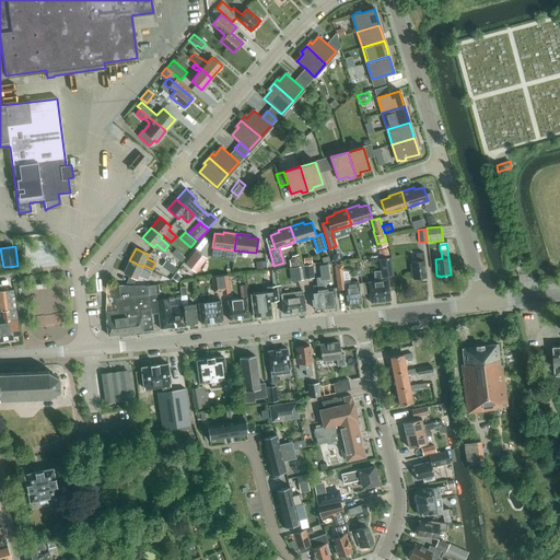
[(389,255),(386,248),(378,251),(381,258),(389,255)]
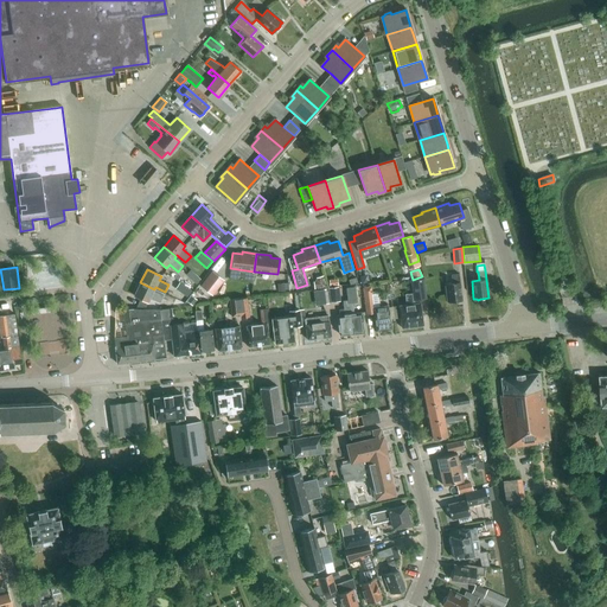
[(224,280),(213,272),(202,288),(212,296),(224,280)]
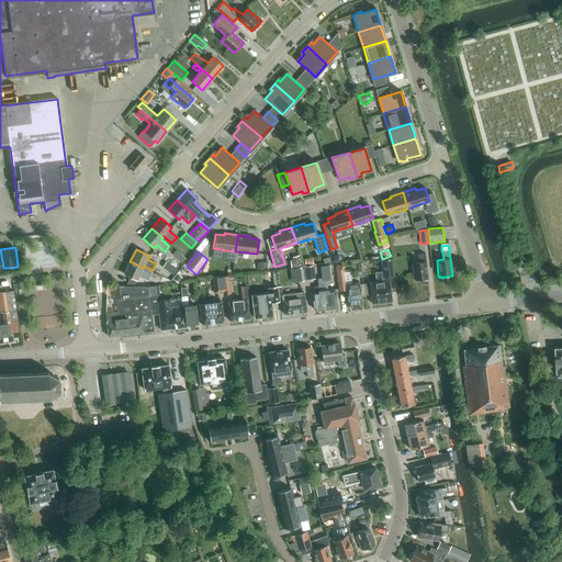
[(420,280),(422,279),(428,278),(425,254),(417,254),(418,261),(412,262),(414,280),(416,280),(417,280),(420,280)]
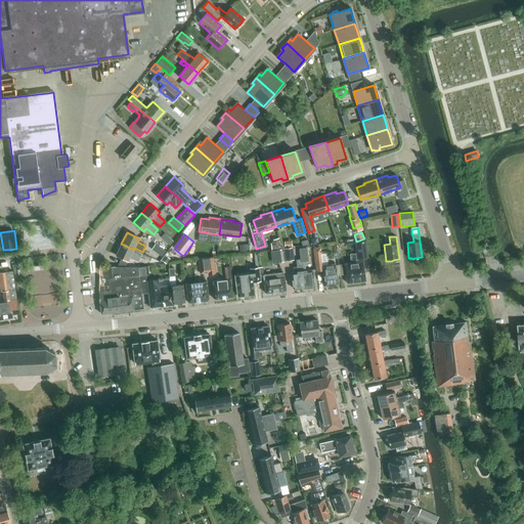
[(275,238),(271,246),(271,250),(282,248),(281,247),(280,242),(278,237),(275,238)]
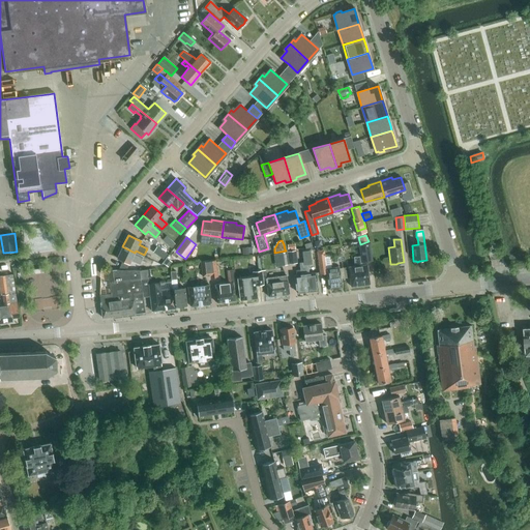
[(361,262),(366,262),(373,261),(371,243),(359,244),(361,262)]
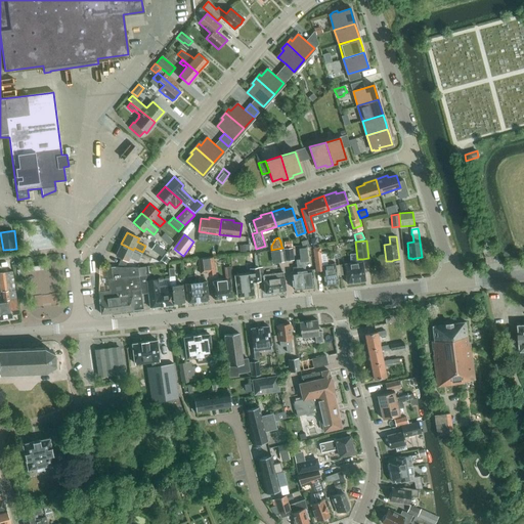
[(162,256),(166,250),(155,243),(151,249),(162,256)]
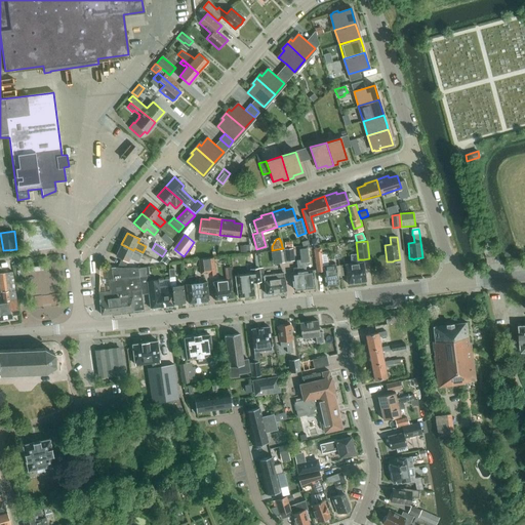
[(132,252),(133,250),(121,244),(116,255),(128,261),(130,258),(138,261),(142,255),(132,252)]
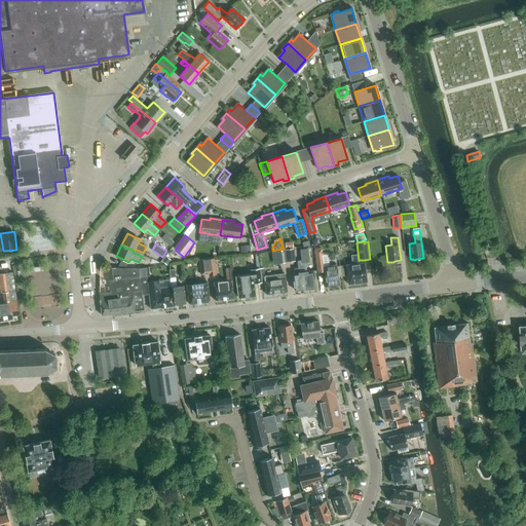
[(293,248),(285,249),(287,262),(295,261),(293,248)]
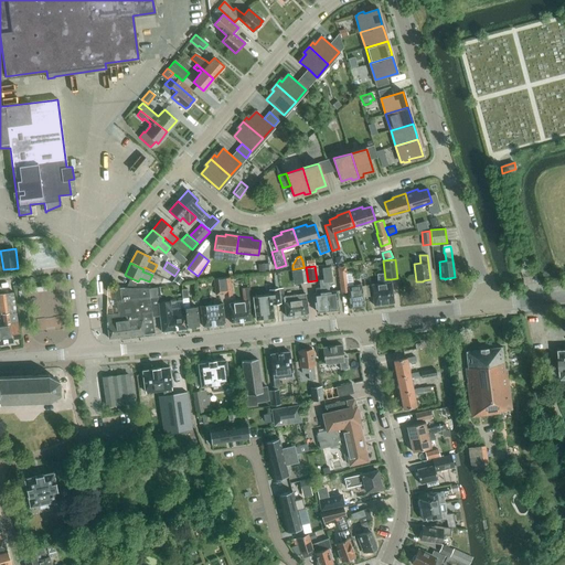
[(341,291),(349,291),(350,308),(364,307),(362,285),(348,286),(345,266),(338,267),(341,291)]
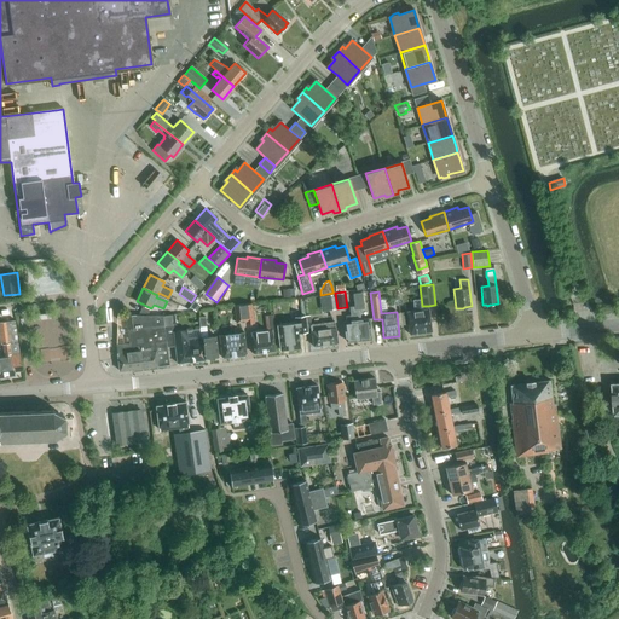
[(243,305),(244,311),(246,322),(246,324),(254,323),(252,304),(243,305)]
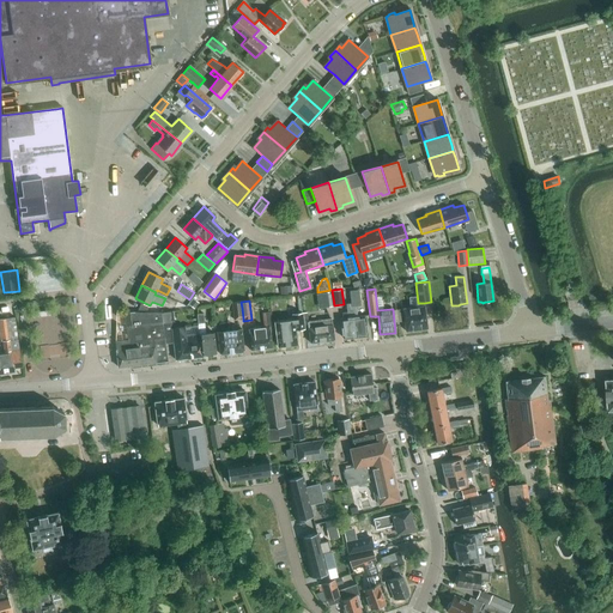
[(242,308),(241,302),(231,303),(234,320),(243,319),(242,308)]
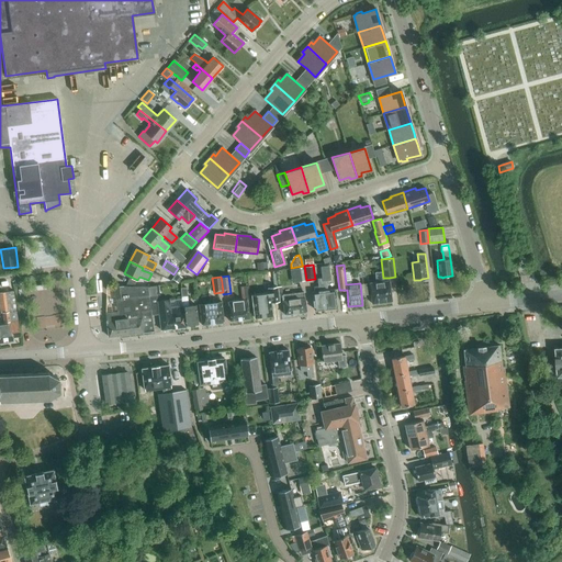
[(316,311),(325,310),(322,278),(317,279),(318,291),(311,292),(313,308),(316,311)]
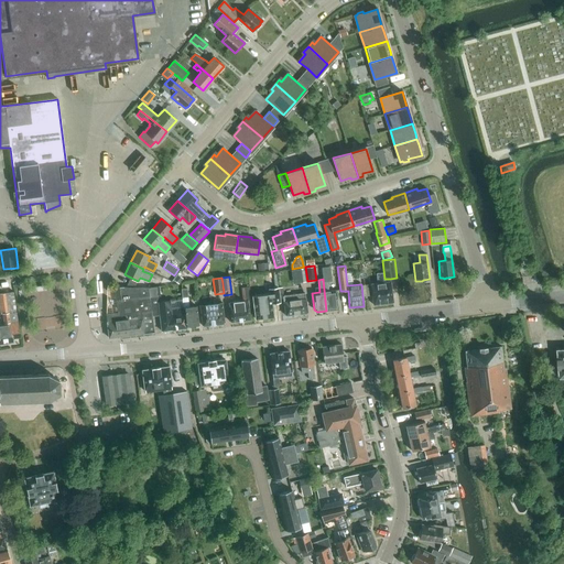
[(323,279),(326,311),(336,310),(338,307),(336,290),(328,291),(327,279),(323,279)]
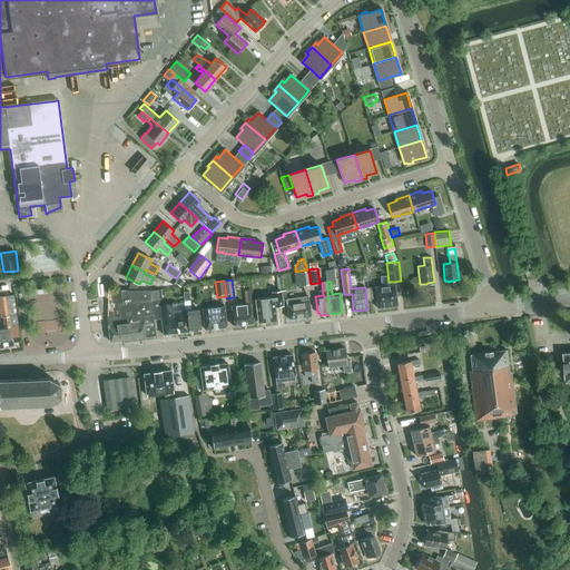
[(389,282),(389,285),(374,287),(376,298),(377,308),(397,305),(394,282),(389,282)]
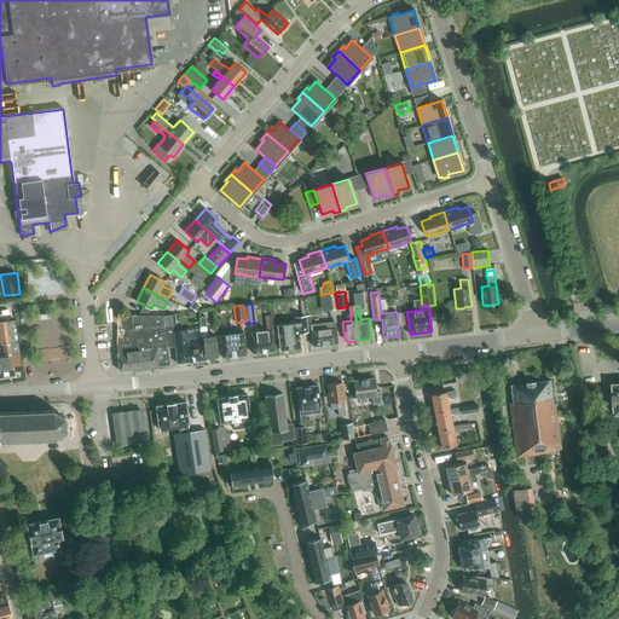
[(187,363),(204,360),(202,337),(201,337),(187,340),(186,330),(177,331),(174,314),(163,316),(165,324),(165,327),(167,347),(175,346),(178,364),(187,363)]
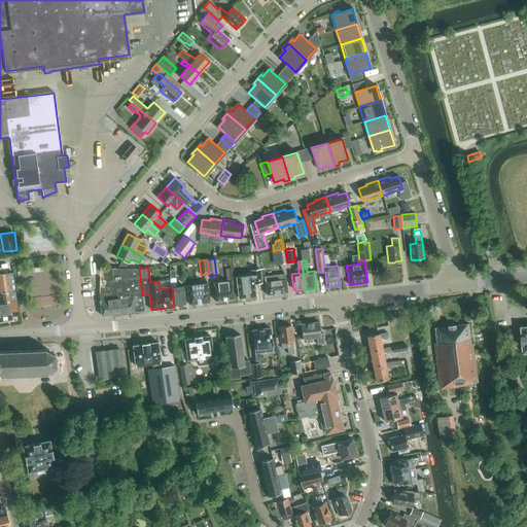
[(232,284),(235,283),(233,268),(225,269),(227,281),(213,283),(216,302),(234,299),(232,284)]
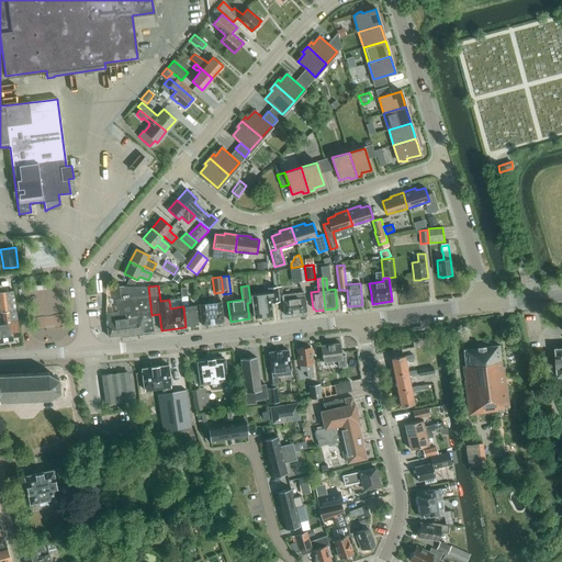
[(154,330),(152,315),(149,296),(149,294),(148,287),(127,287),(128,296),(115,299),(117,312),(105,313),(107,321),(109,337),(144,333),(143,332),(154,330)]
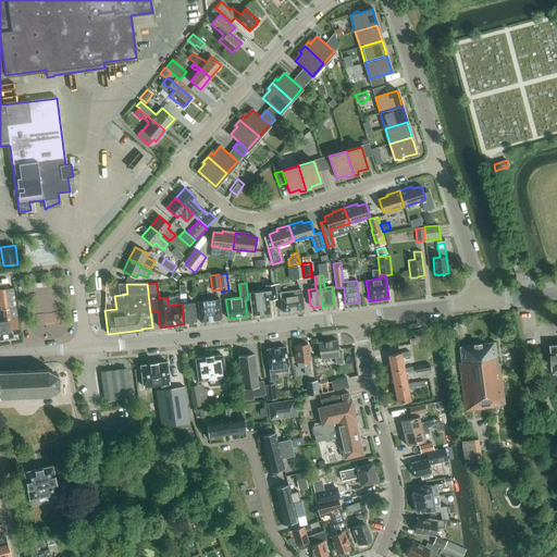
[(252,316),(270,313),(269,299),(276,298),(274,284),(271,285),(265,285),(267,289),(249,292),(252,316)]
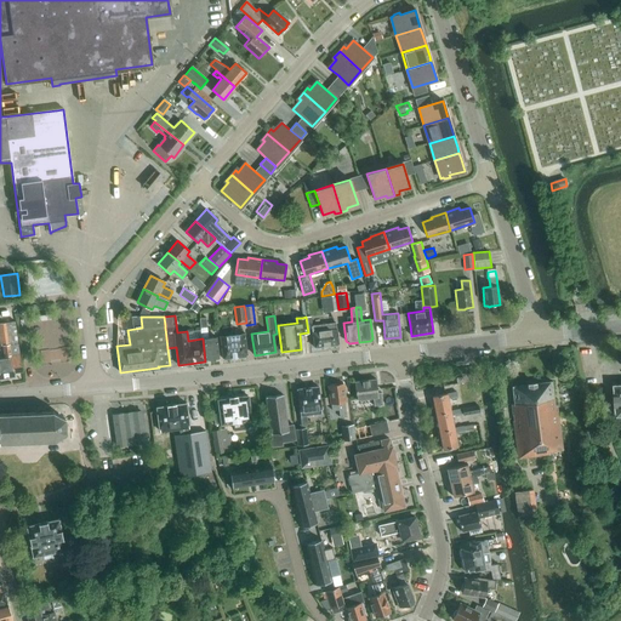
[(339,345),(336,323),(312,325),(313,331),(314,347),(339,345)]
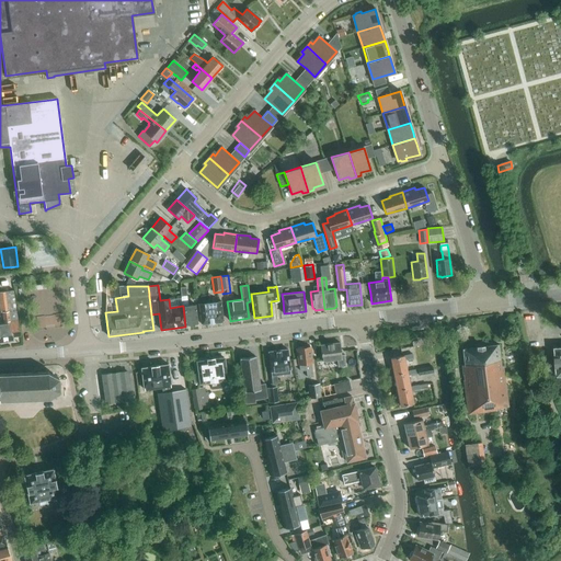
[(181,296),(182,301),(181,302),(182,306),(183,306),(185,327),(197,324),(195,305),(187,306),(187,296),(182,296),(181,296)]
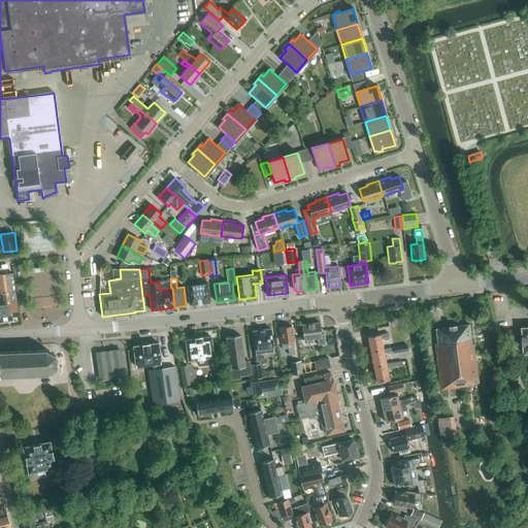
[(8,293),(7,288),(6,287),(6,284),(0,284),(0,286),(1,293),(3,293),(3,294),(8,293)]
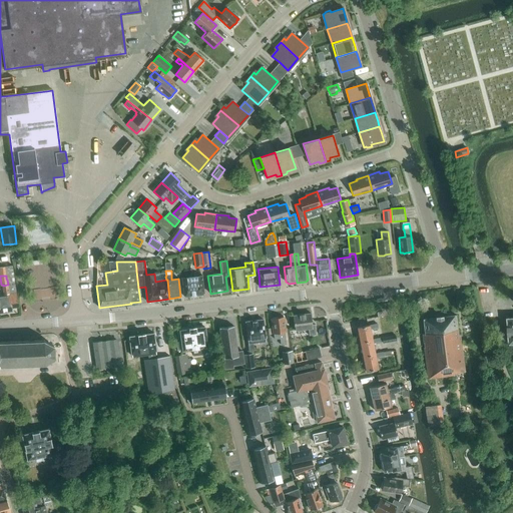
[(184,297),(204,294),(201,276),(181,279),(184,297)]
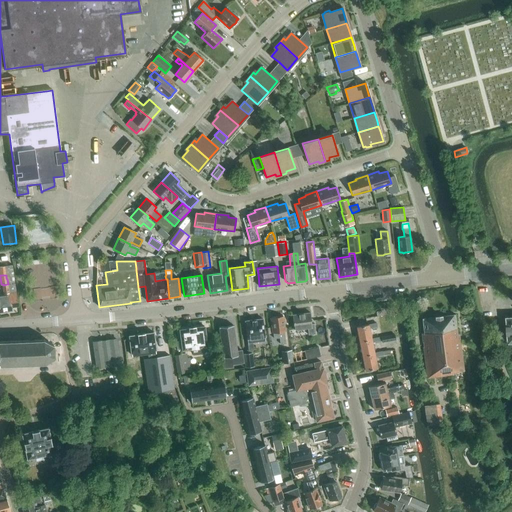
[(8,284),(3,285),(4,293),(0,293),(0,312),(12,311),(11,307),(18,306),(15,283),(8,284)]
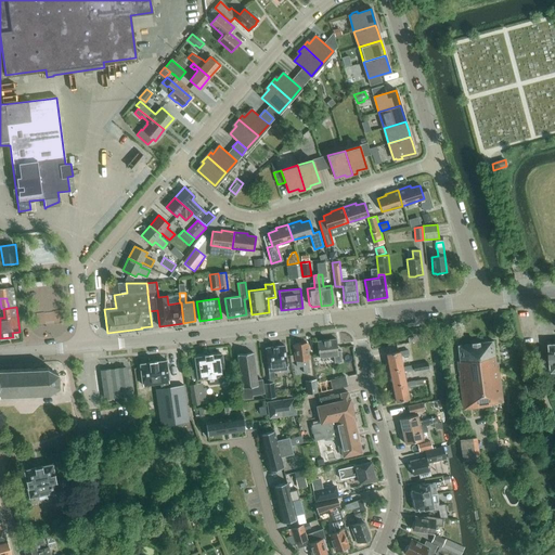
[(337,351),(336,339),(317,341),(319,357),(333,355),(334,363),(341,362),(340,351),(337,351)]
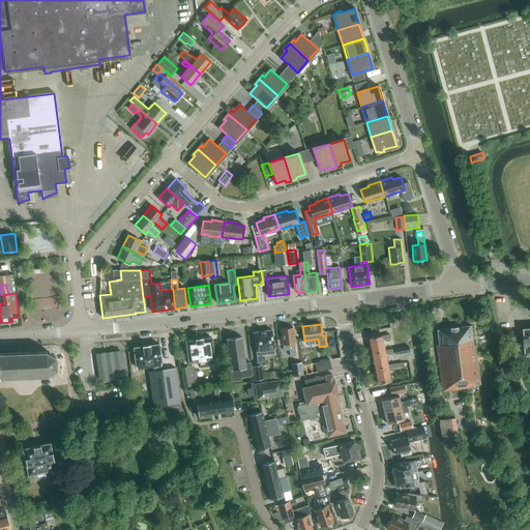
[(473,347),(471,326),(437,330),(439,345),(437,345),(443,391),(468,387),(468,386),(480,384),(475,347),(473,347)]
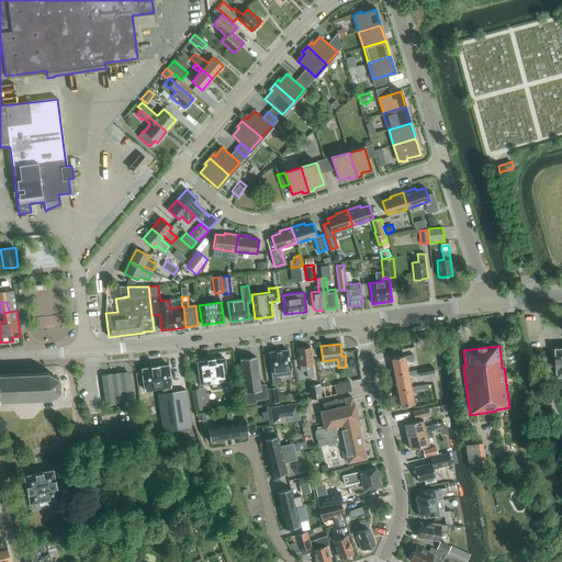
[(314,378),(311,358),(312,358),(311,347),(298,349),(299,359),(301,371),(306,371),(307,378),(314,378)]
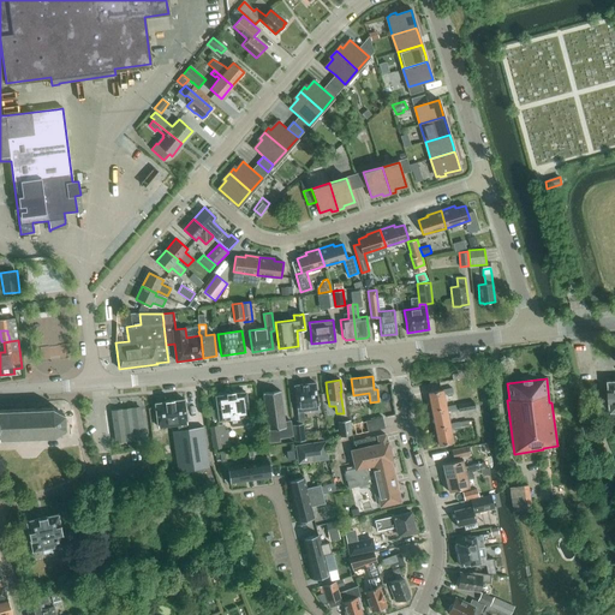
[(431,410),(446,406),(443,394),(447,394),(447,395),(453,394),(451,381),(439,383),(440,389),(428,392),(431,410)]
